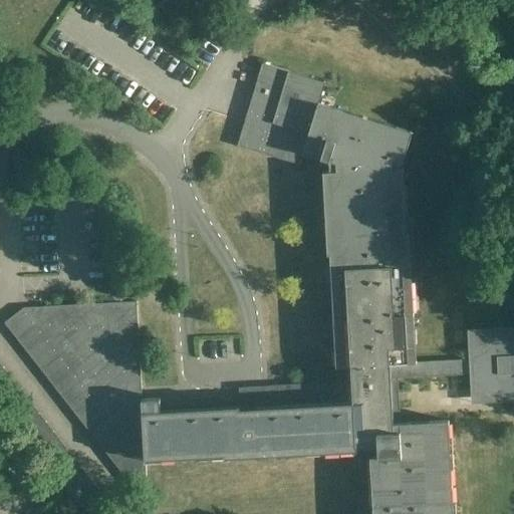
[(148,486),(146,458),(225,454),(225,457),(357,450),(357,446),(377,445),(378,456),(370,456),(372,513),(453,513),(449,420),(400,423),(398,377),(470,373),(470,376),(498,401),(513,400),(513,326),(494,328),(469,356),(469,360),(416,362),(409,231),(406,231),(402,161),(412,132),(318,103),(325,81),(262,63),(237,145),(300,164),(303,152),(329,160),(329,170),(323,171),(327,255),(330,255),(336,366),(351,365),(353,402),(240,408),(240,405),(161,410),(161,398),(143,399),(142,387),(137,300),(25,306),(31,314),(37,322),(44,330),(51,339),(57,346),(62,353),(68,360),(73,367),(80,374),(86,382),(92,391),(98,399),(105,408),(113,416),(120,425),(126,433),(135,443),(142,452),(120,469),(135,487),(148,486)]
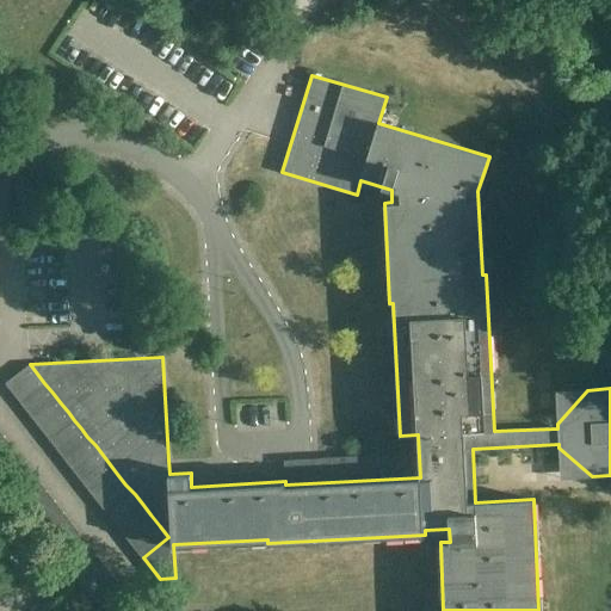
[(13,393),(37,374),(30,364),(28,364),(5,382),(13,393)]
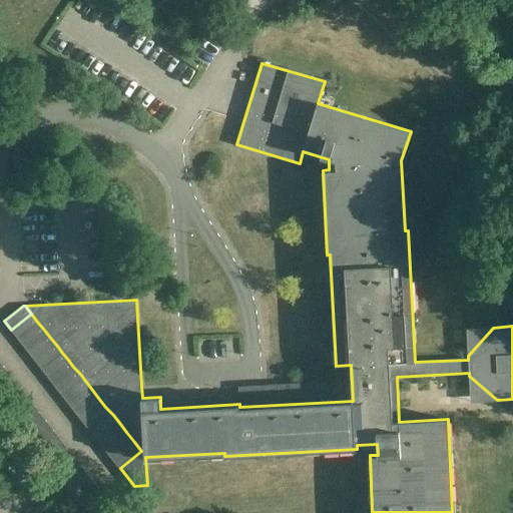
[(17,337),(37,322),(31,314),(11,330),(17,337)]
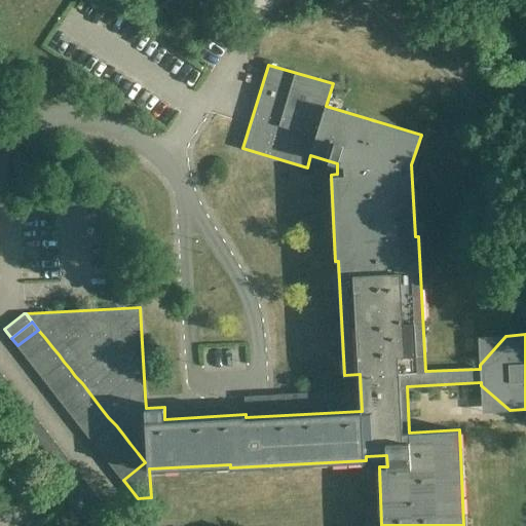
[(24,353),(45,338),(38,330),(17,345),(24,353)]
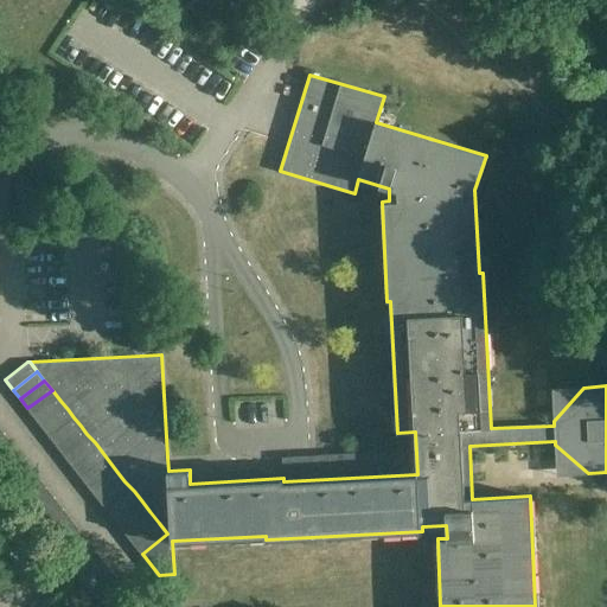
[(36,419),(61,401),(52,390),(27,408),(36,419)]
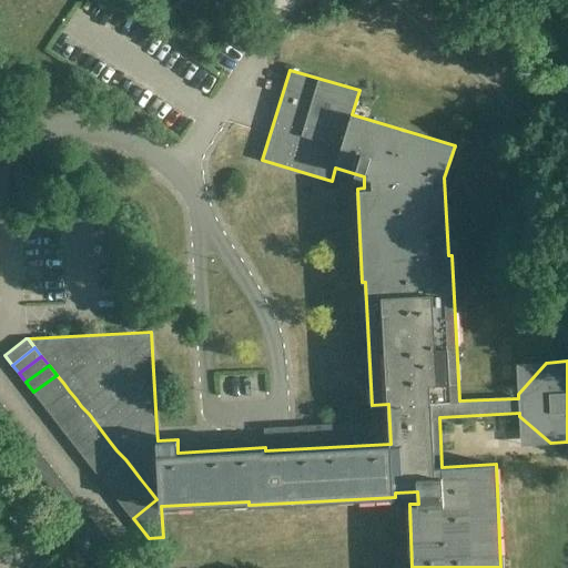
[(40,399),(63,383),(57,375),(33,392),(40,399)]
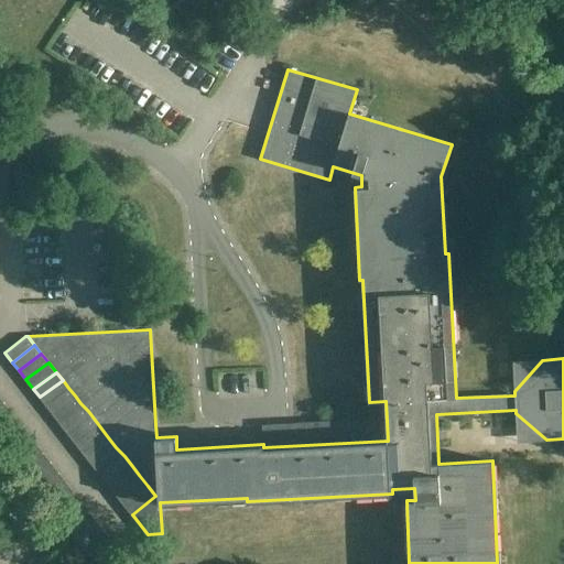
[(45,403),(68,388),(63,380),(40,397),(45,403)]
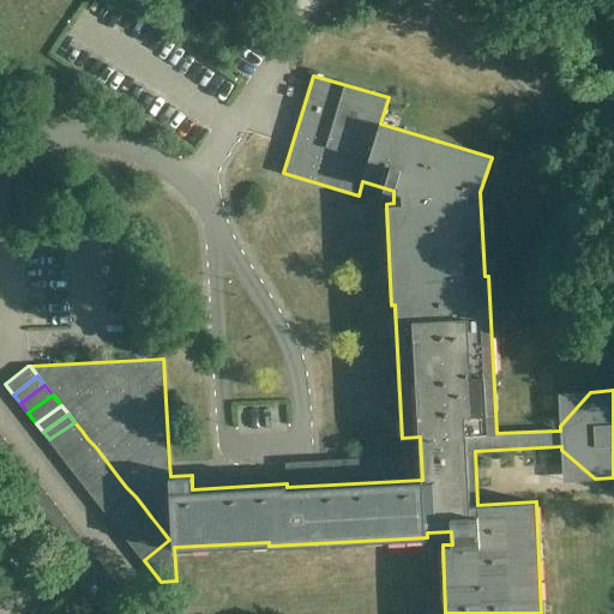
[(56,449),(82,431),(74,422),(49,439),(56,449)]
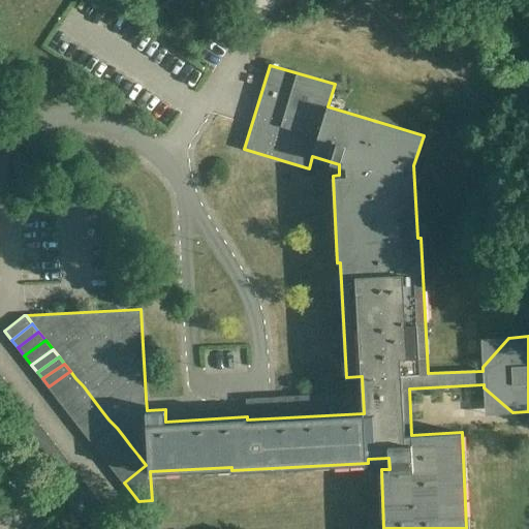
[(55,394),(75,378),(70,371),(49,386),(55,394)]
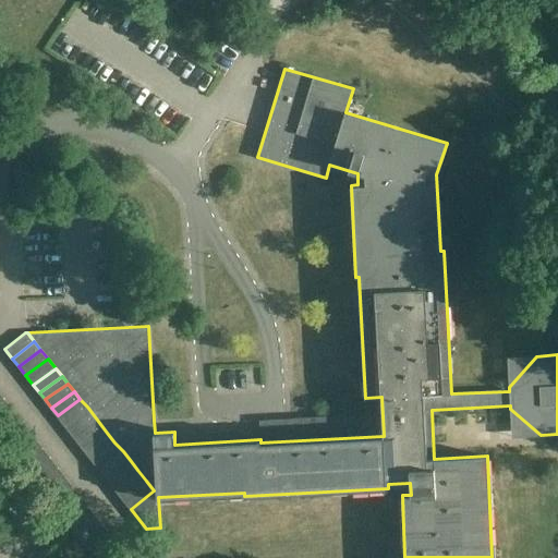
[(2,397),(0,398),(0,413),(10,407),(2,397)]
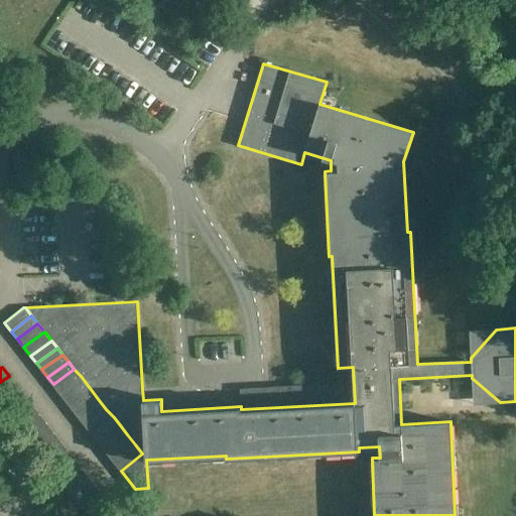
[(59,392),(81,376),(74,369),(53,384),(59,392)]
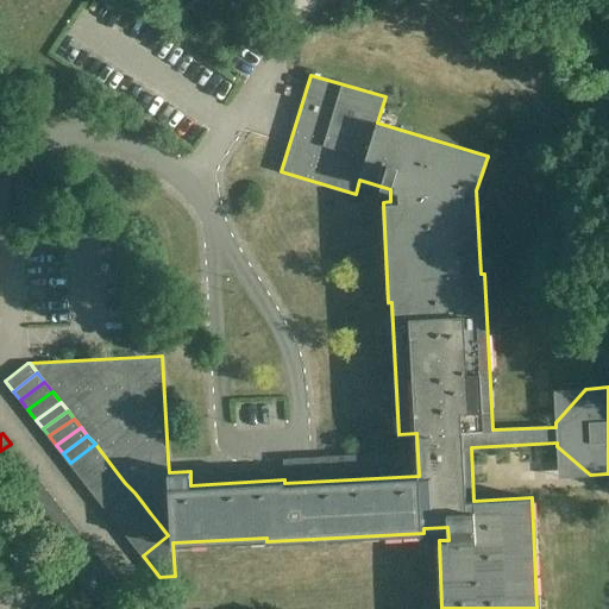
[(11,444),(0,451),(0,468),(19,454),(11,444)]
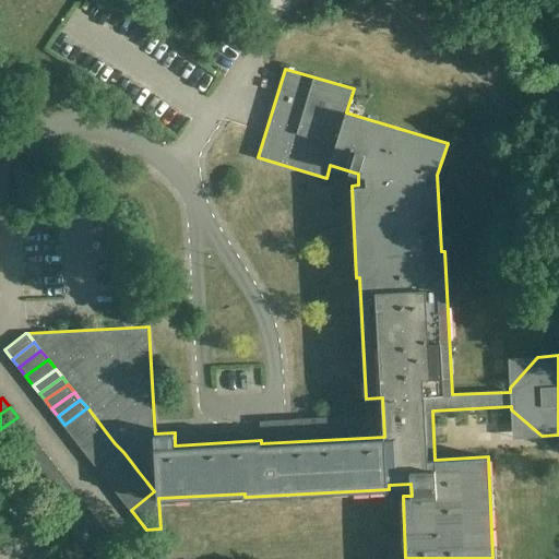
[(70,433),(94,416),(87,407),(64,425),(70,433)]
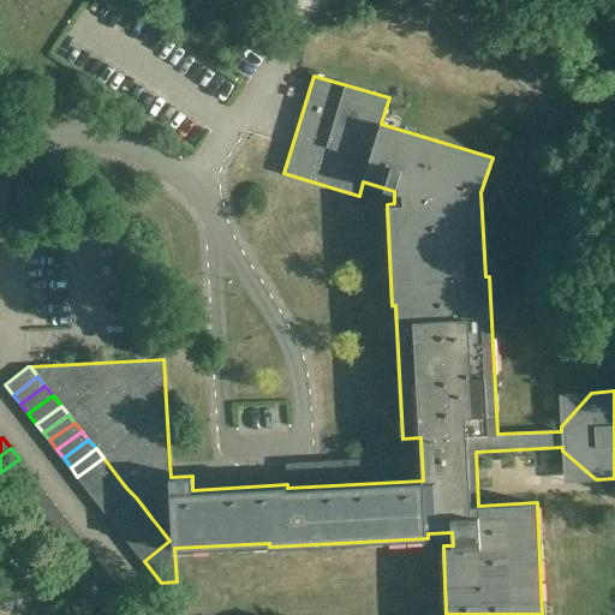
[(85,487),(111,467),(103,458),(77,477),(85,487)]
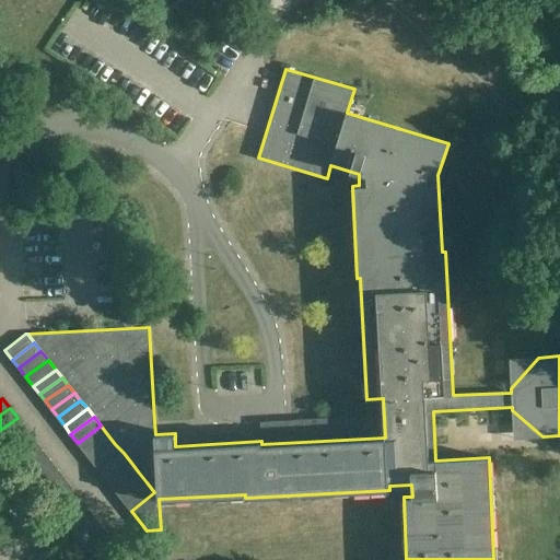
[(18,418),(0,430),(0,438),(3,443),(25,428),(18,418)]
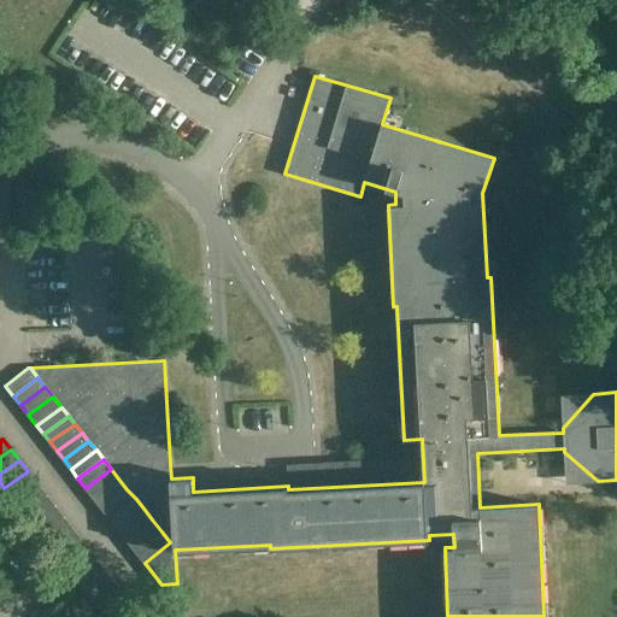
[(93,498),(118,479),(111,469),(86,488),(93,498)]
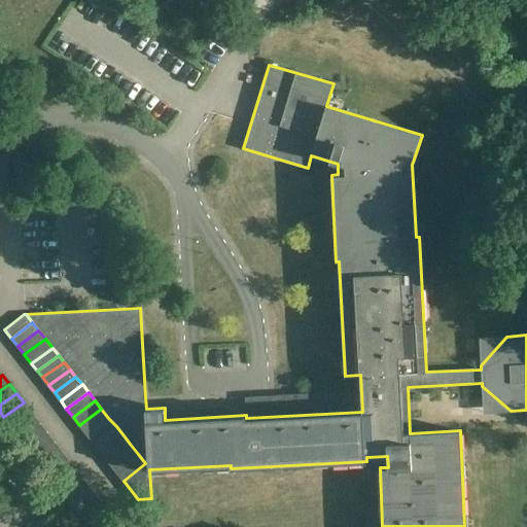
[(24,402),(3,417),(10,425),(31,411),(24,402)]
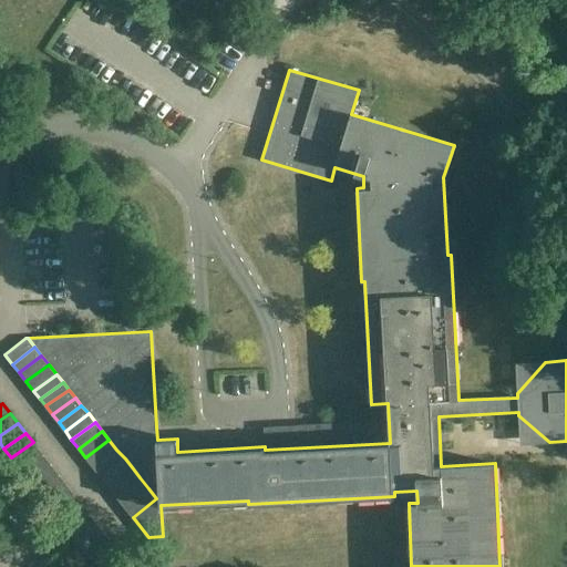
[(92,466),(116,450),(109,440),(85,457),(92,466)]
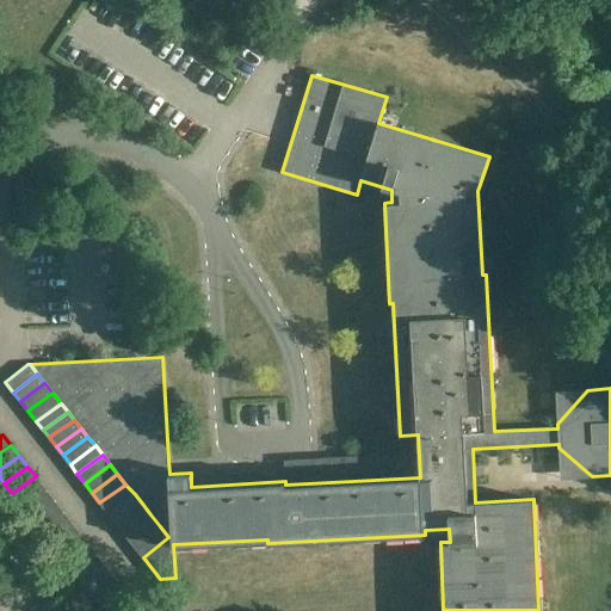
[(36,476),(12,493),(20,504),(44,487),(36,476)]
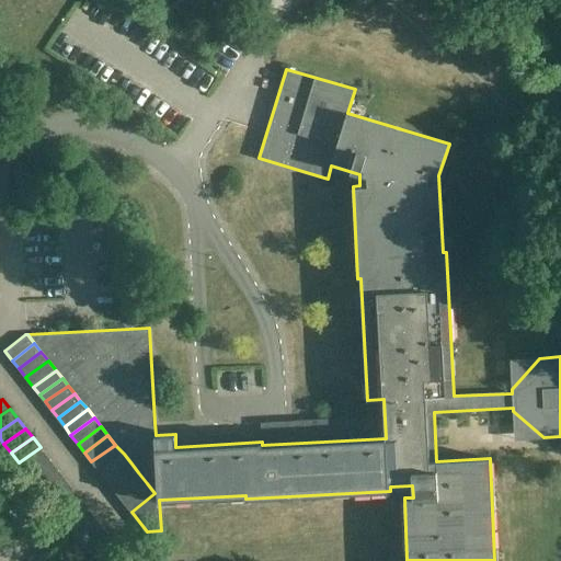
[(99,471),(124,454),(115,445),(91,461),(99,471)]
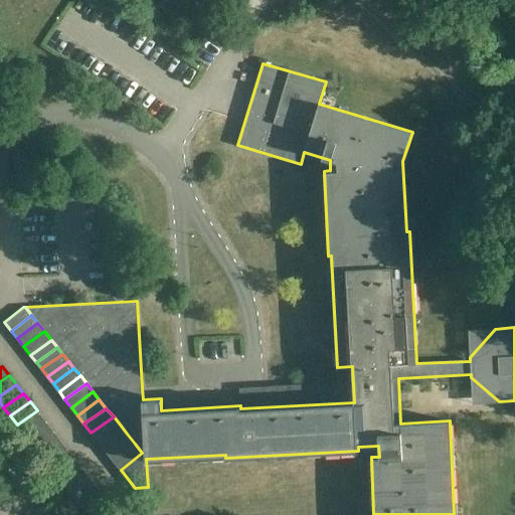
[(37,410),(17,424),(25,435),(45,420),(37,410)]
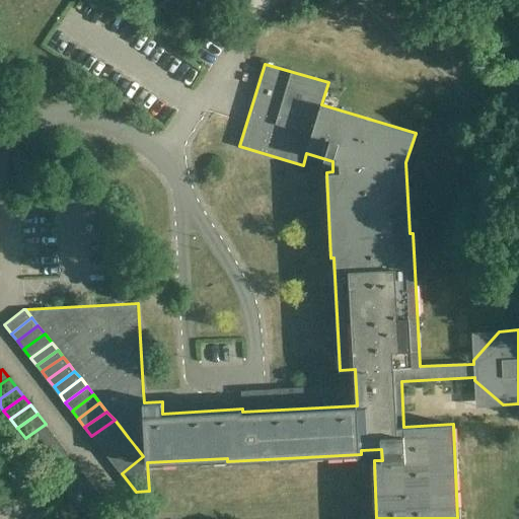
[(115,420),(91,436),(99,445),(122,429),(115,420)]
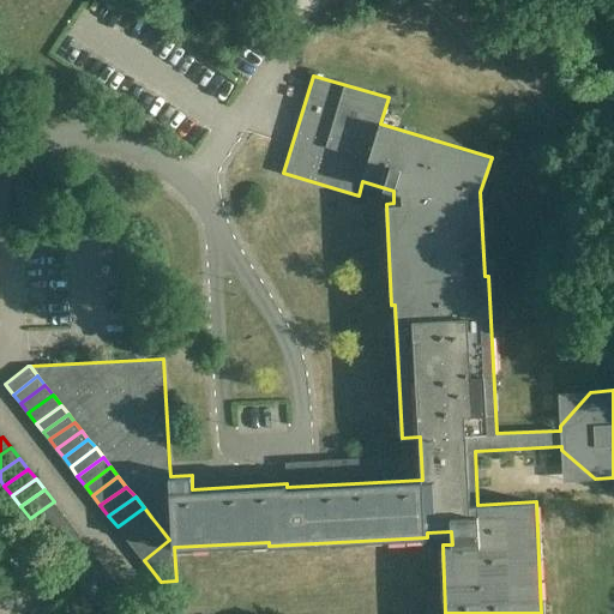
[(54,501),(30,518),(40,530),(64,513),(54,501)]
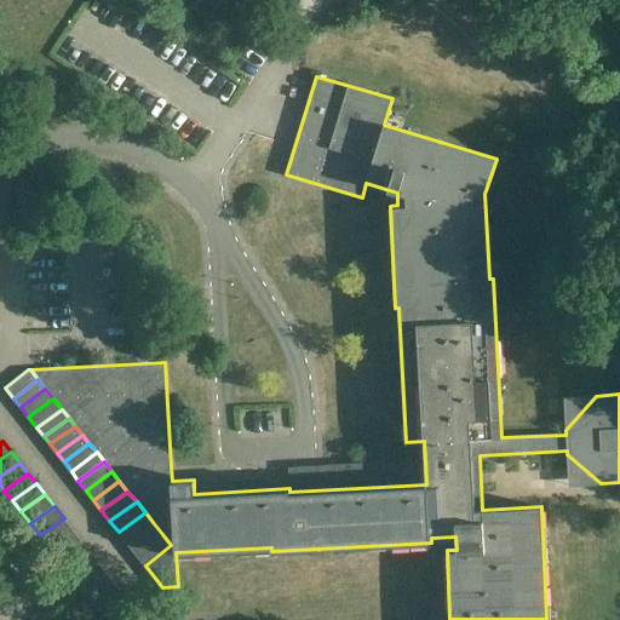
[(145,512),(119,532),(127,543),(153,522),(145,512)]
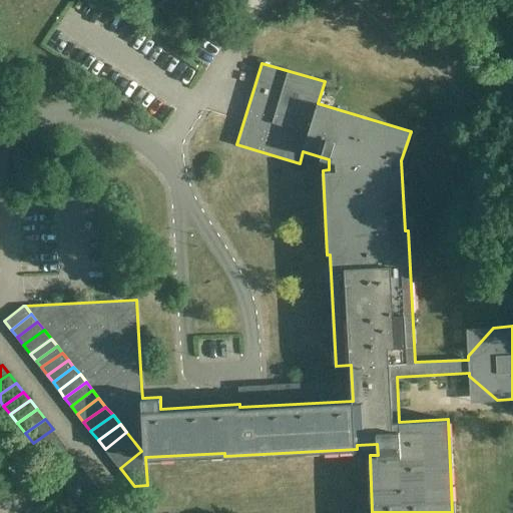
[(53,429),(33,443),(41,453),(61,439),(53,429)]
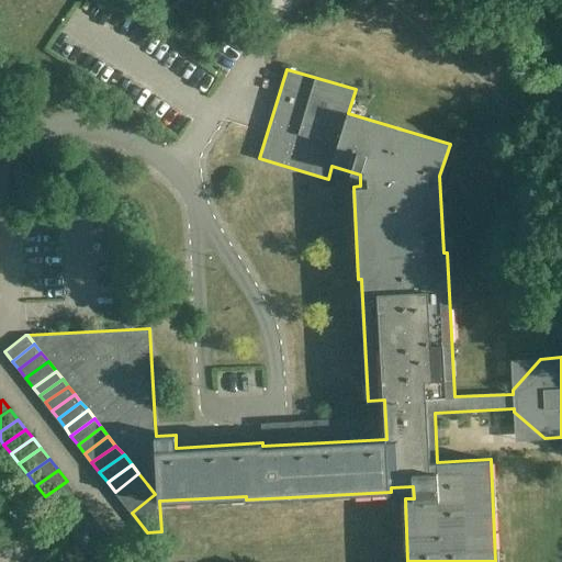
[(123,502),(147,484),(138,473),(115,492),(123,502)]
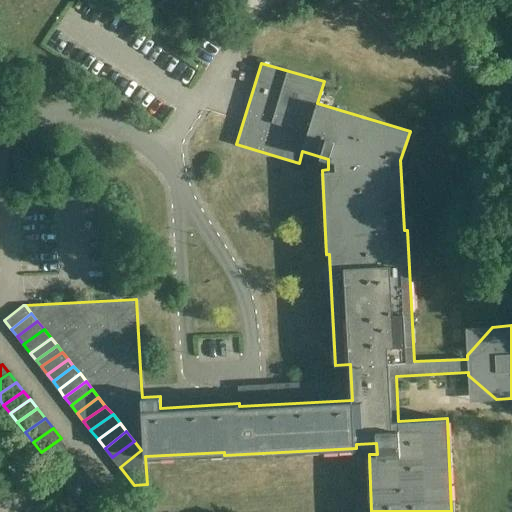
[(61,438),(41,452),(48,461),(68,447),(61,438)]
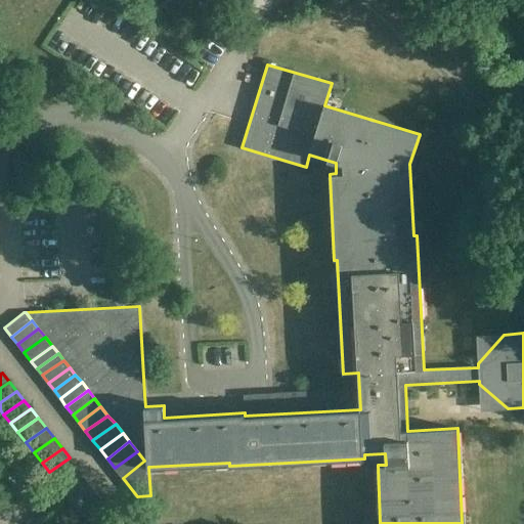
[(144,461),(137,451),(115,468),(123,478),(144,461)]
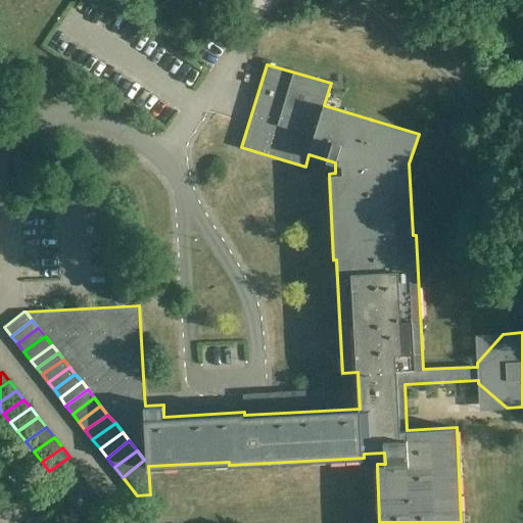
[(69,457),(49,471),(58,482),(79,468),(69,457)]
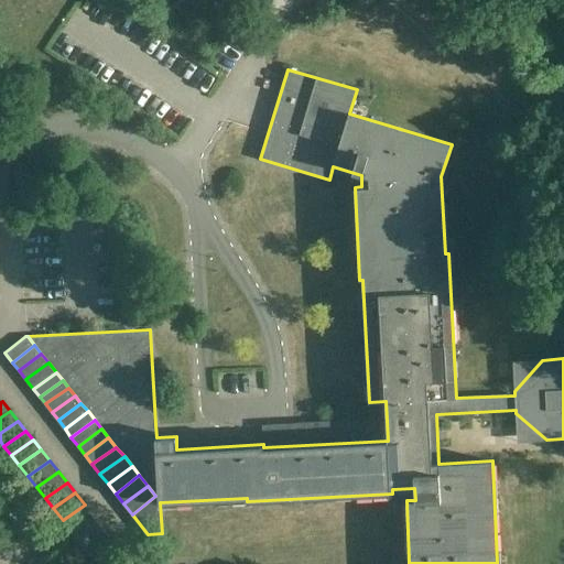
[(85,505),(63,520),(72,532),(94,516),(85,505)]
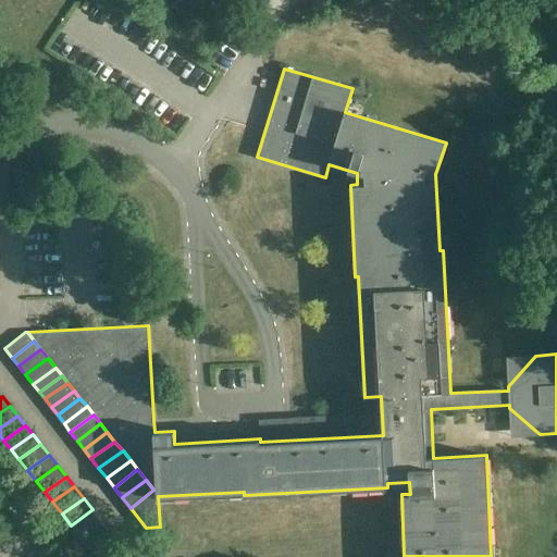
[(93,509),(71,525),(79,536),(101,520),(93,509)]
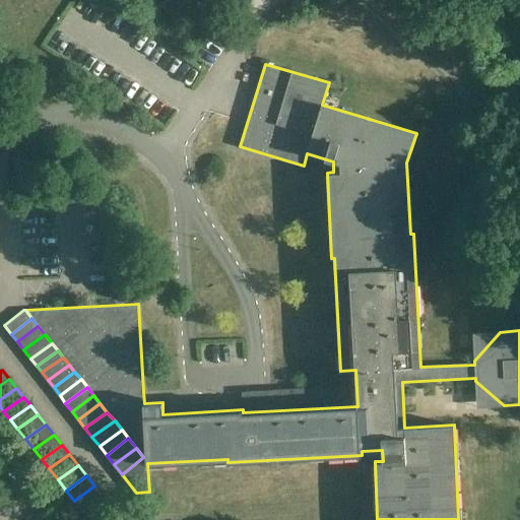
[(94,485),(74,501),(82,511),(102,496),(94,485)]
